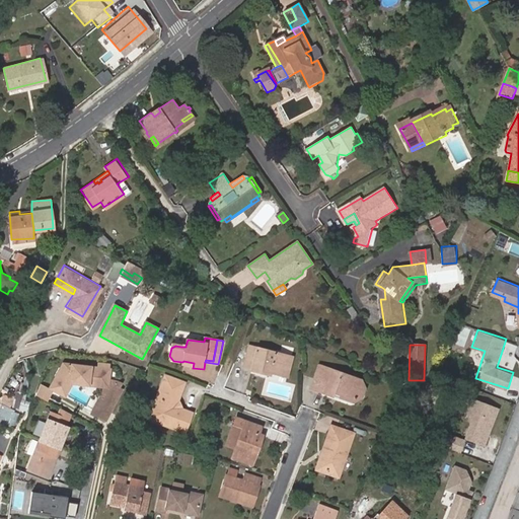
[(283,366),(290,368),(293,357),(250,346),(245,366),(252,368),(251,370),(261,373),(262,369),(270,371),(281,374),(283,366)]
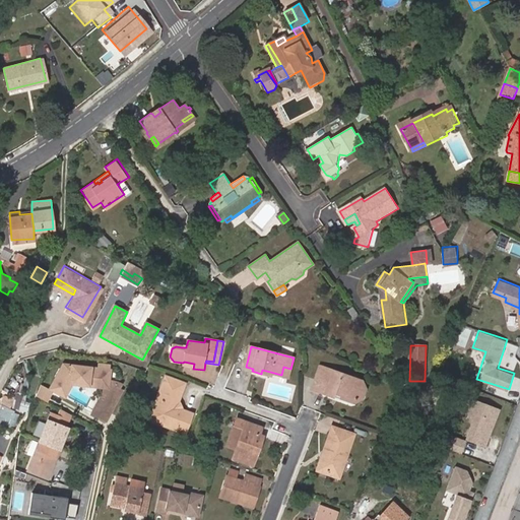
[(63,365),(50,389),(61,396),(69,379),(89,382),(90,379),(113,381),(114,370),(63,365)]
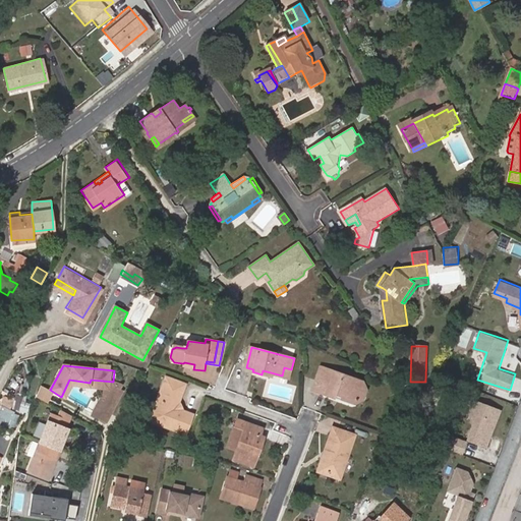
[(289,378),(291,369),(284,367),(282,375),(289,378)]
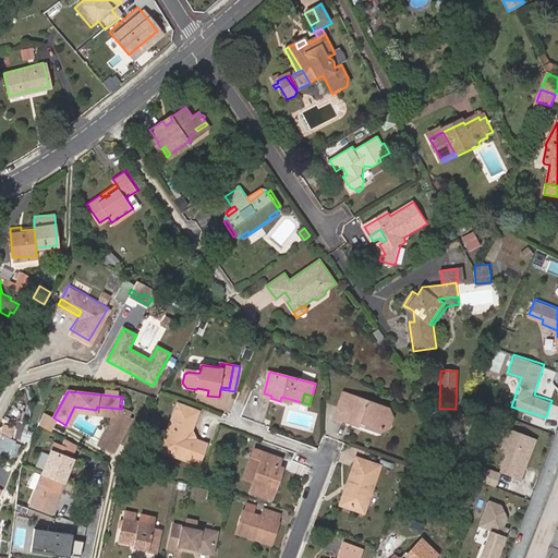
[(381,433),(390,410),(344,393),(335,417),(359,426),(360,423),(365,425),(364,427),(381,433)]
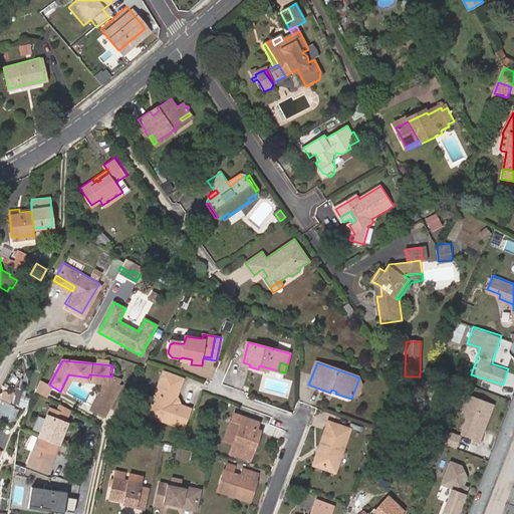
[(165,371),(151,406),(158,409),(160,412),(158,416),(185,426),(192,410),(178,404),(175,401),(184,379),(165,371)]
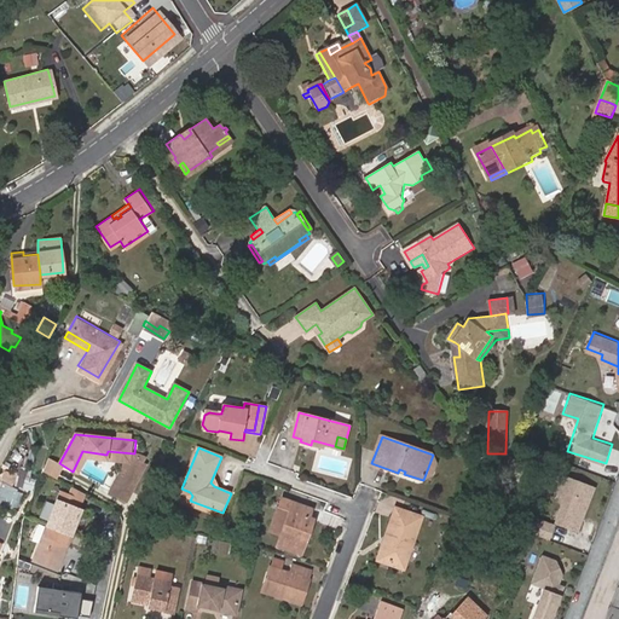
[(82,451),(73,472),(77,474),(86,458),(133,463),(134,453),(108,451),(106,455),(82,451)]
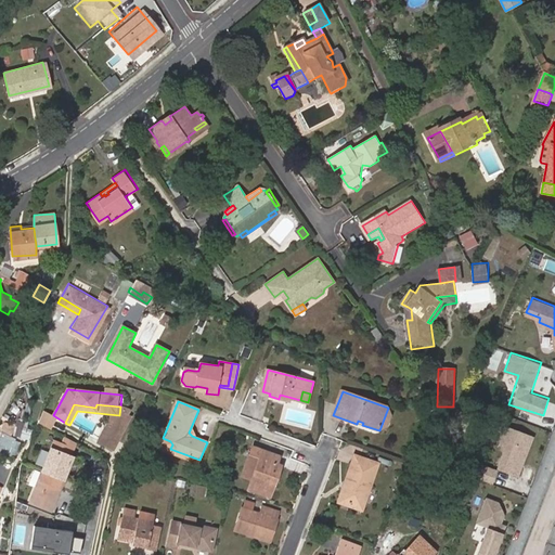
[(392,417),(388,408),(379,430),(389,426),(392,417)]
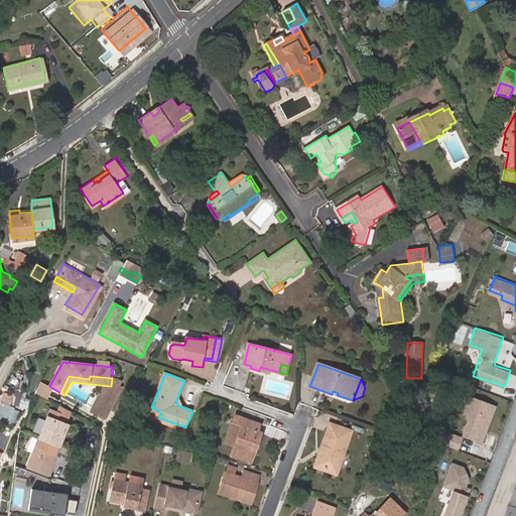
[(105,391),(103,394),(109,397),(107,401),(115,405),(118,398),(105,391)]
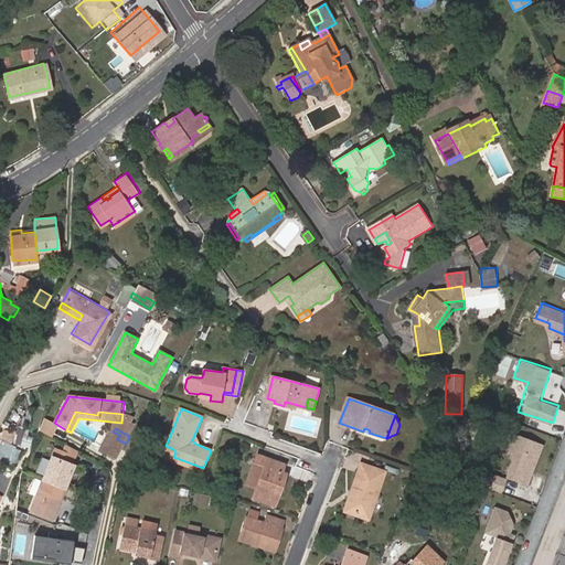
[(119,435),(113,432),(103,451),(117,459),(126,444),(117,439),(119,435)]
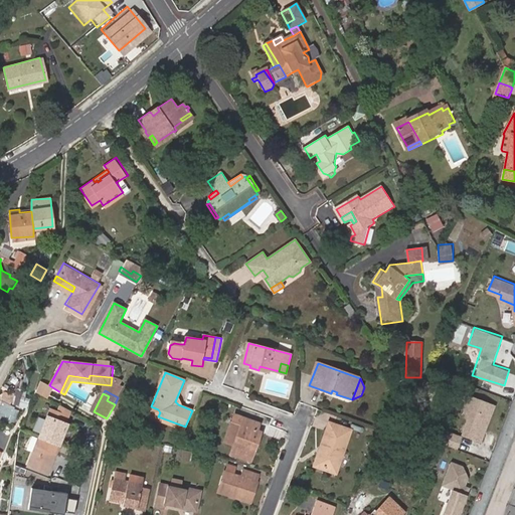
[(482,442),(497,403),(470,393),(456,432),(482,442)]
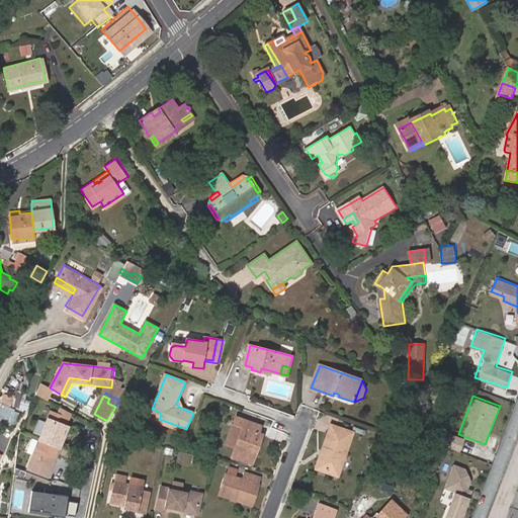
[(3,402),(0,411),(0,418),(15,424),(21,409),(3,402)]
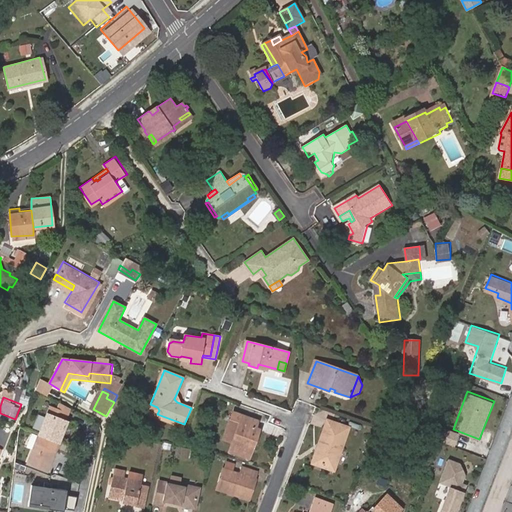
[(157,407),(150,404),(147,414),(183,428),(184,424),(157,414),(159,410),(157,407)]
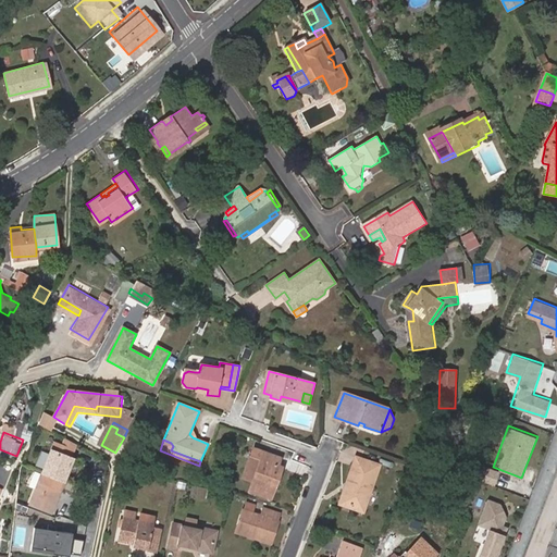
[(276,475),(280,477),(283,468),(277,466),(281,458),(252,447),(249,456),(259,459),(247,491),(270,499),(277,483),(274,482),(276,475)]
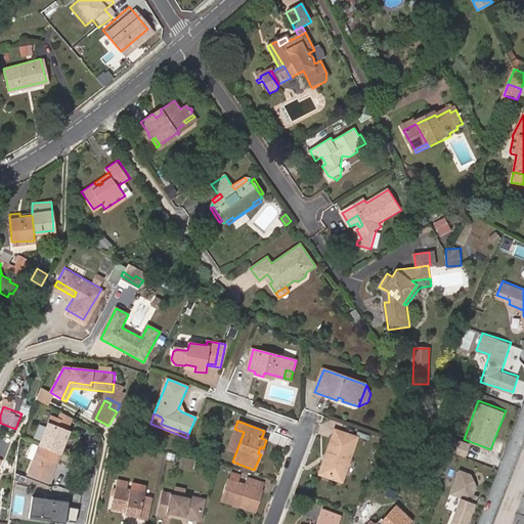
[(68,432),(47,424),(28,475),(48,482),(68,432)]
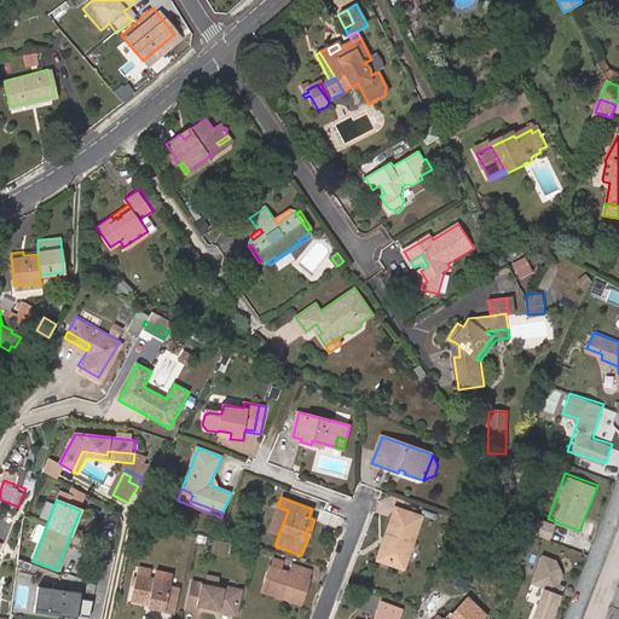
[(388,538),(381,557),(404,567),(423,518),(397,508),(386,537),(388,538)]
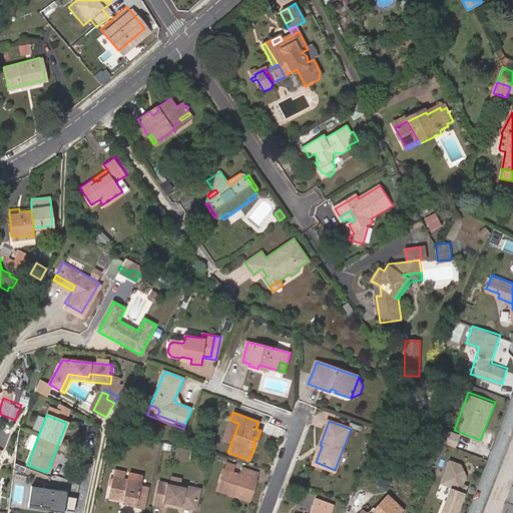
[(445,428),(441,440),(456,445),(460,432),(445,428)]
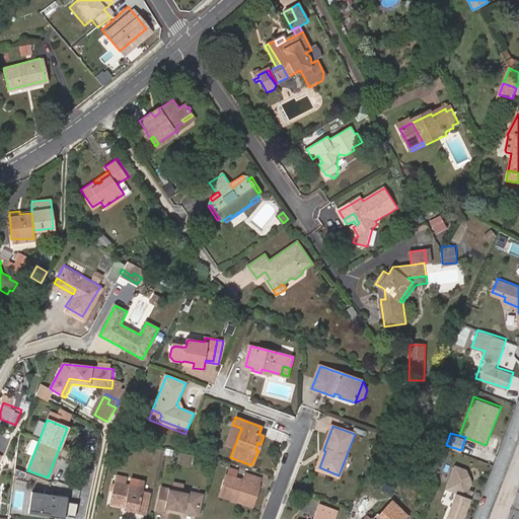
[(317,466),(319,467),(325,451),(323,450),(317,466)]
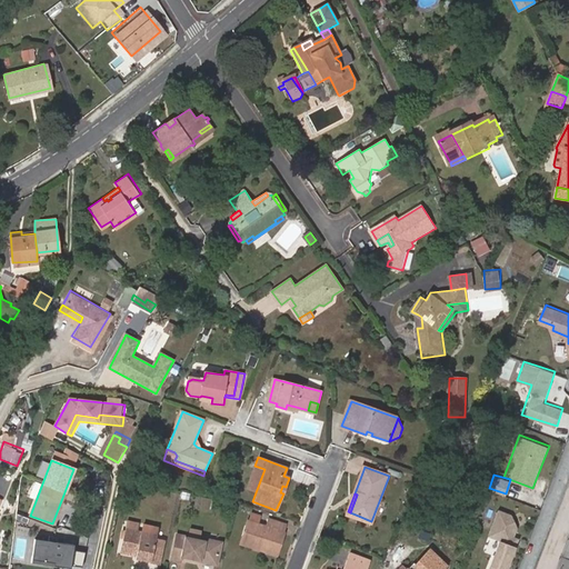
[(488,535),(497,537),(485,568),(503,568),(522,516),(498,507),(488,535)]
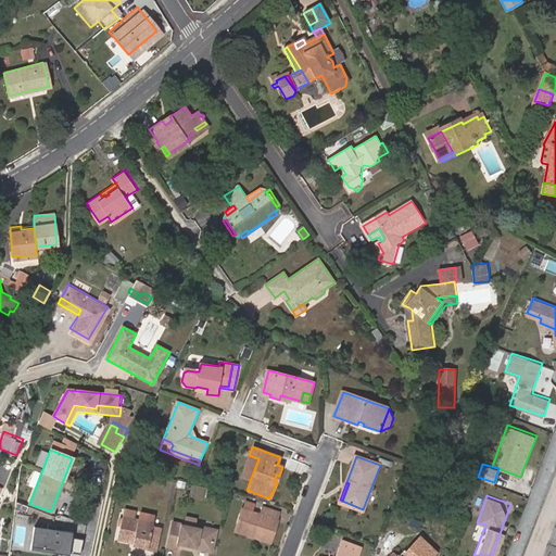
[(236,531),(270,543),(280,514),(263,508),(261,515),(243,509),(236,531)]
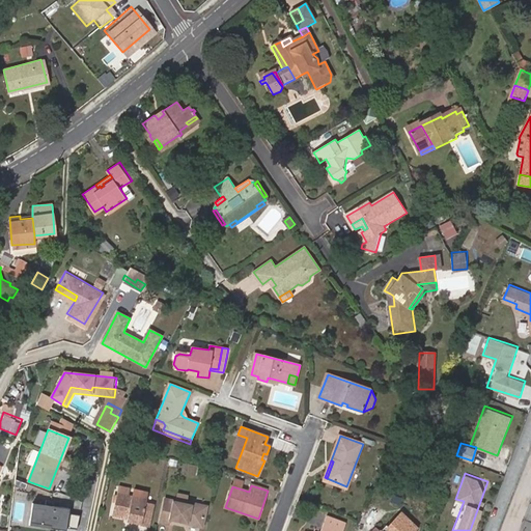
[(146,500),(116,493),(111,516),(127,520),(127,522),(141,525),(141,527),(148,528),(155,504),(146,502),(146,500)]
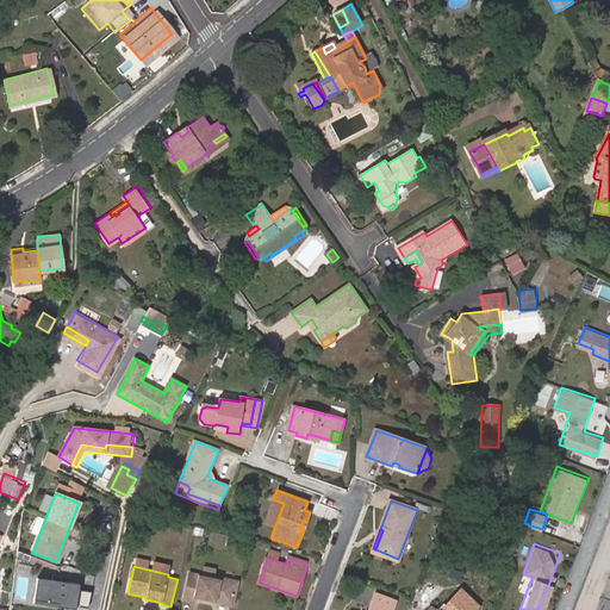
[(215,599),(215,603),(232,607),(238,583),(222,579),(221,582),(191,574),(185,601),(193,603),(194,598),(207,601),(207,597),(215,599)]
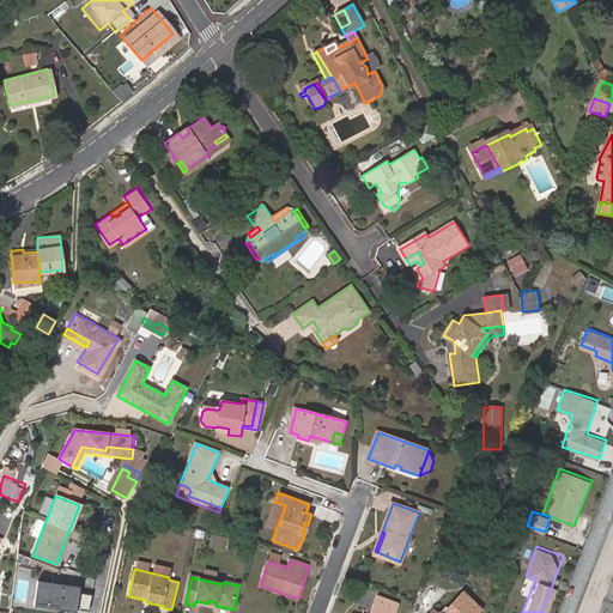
[(32,581),(23,578),(18,598),(28,600),(32,581)]
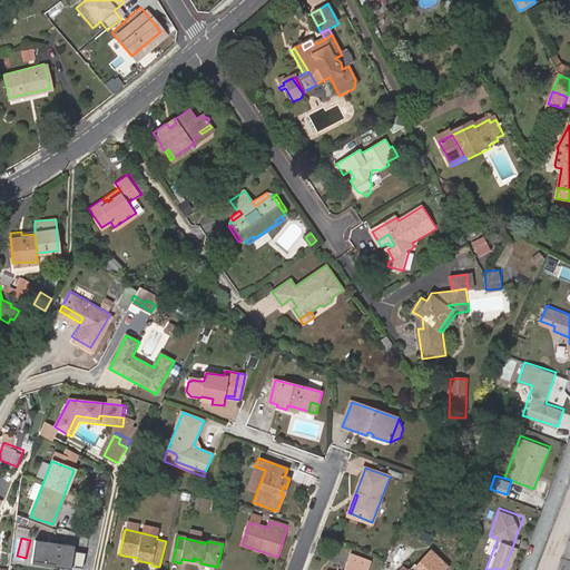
[(71,568),(75,550),(76,544),(58,541),(58,544),(36,540),(32,559),(55,562),(55,566),(71,568)]
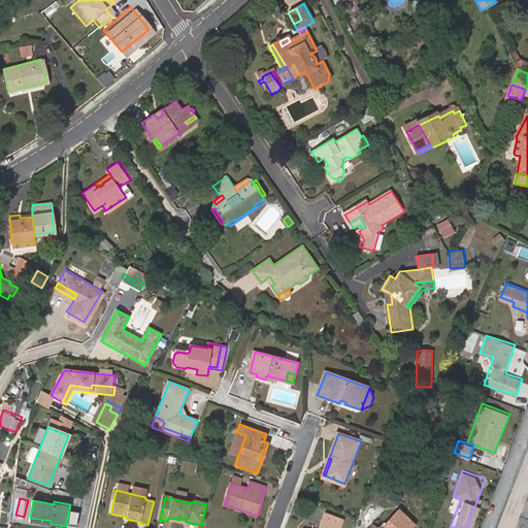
[(515,527),(518,527),(525,510),(523,508),(515,527)]
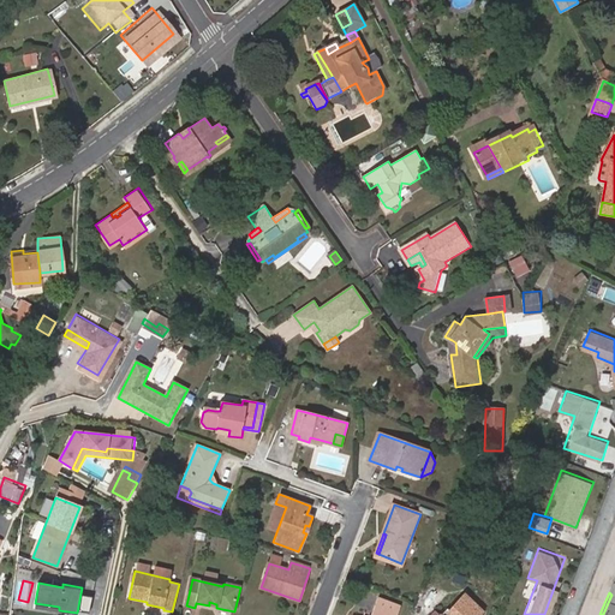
[(477,614),(482,610),(465,595),(451,610),(447,607),(440,614),(439,614),(477,614)]
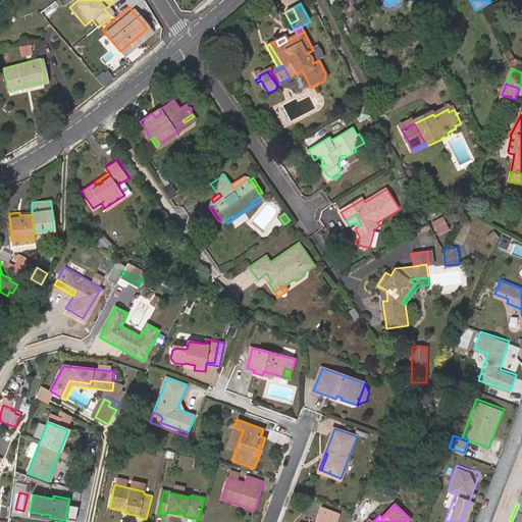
[(521,521),(521,505),(519,505),(512,521),(521,521)]
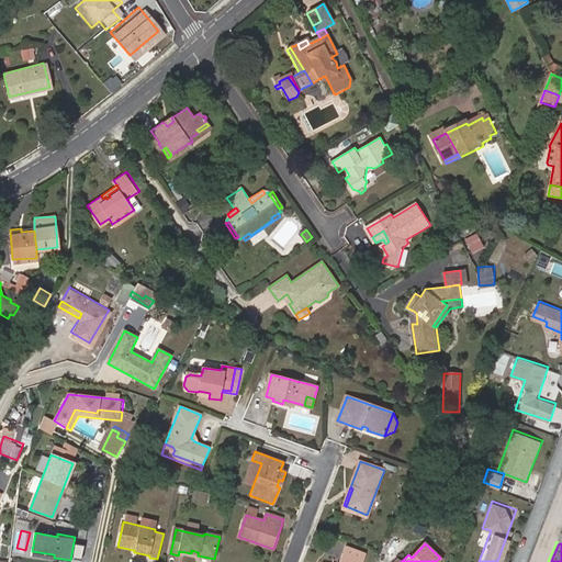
[(362,561),(366,554),(344,547),(337,561),(362,561)]
